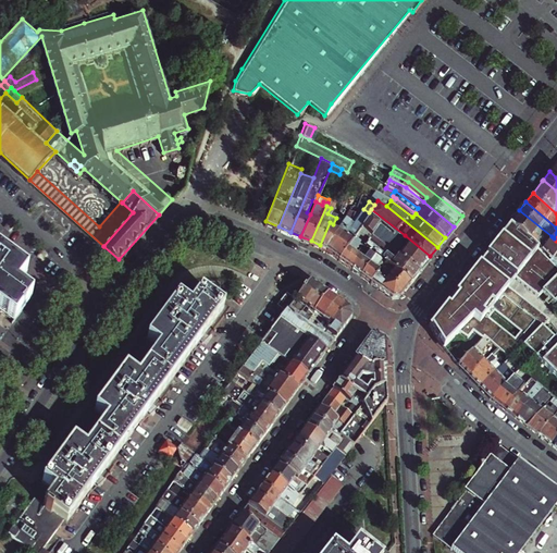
[(327,247),(330,249),(351,218),(354,212),(355,208),(350,207),(347,214),(338,226),(333,224),(330,222),(320,245),(327,247)]
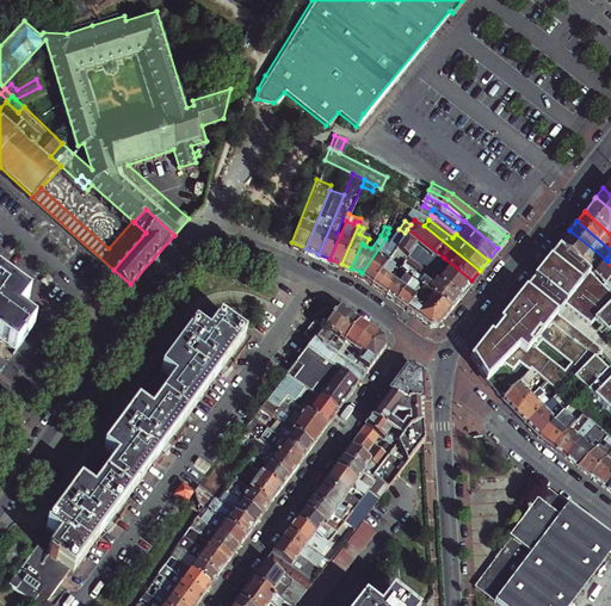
[(386,239),(362,273),(372,280),(388,257),(397,245),(405,233),(399,229),(394,235),(388,233),(386,239)]
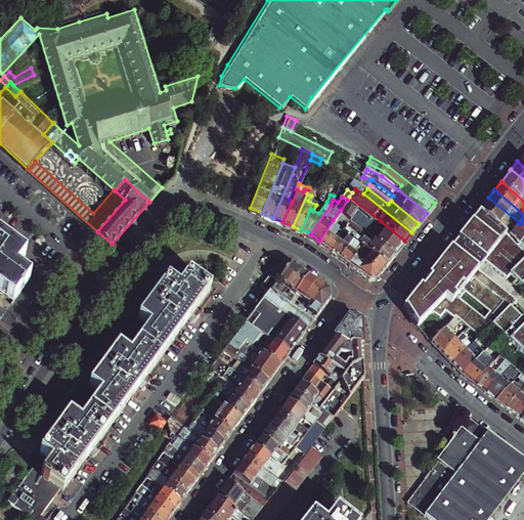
[(347,200),(341,210),(395,253),(404,241),(381,221),(349,197),(347,200)]
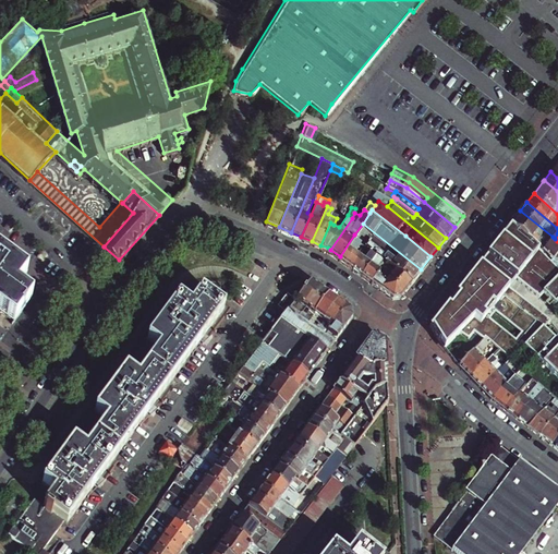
[(520,211),(511,221),(531,237),(533,235),(544,245),(553,237),(520,211)]
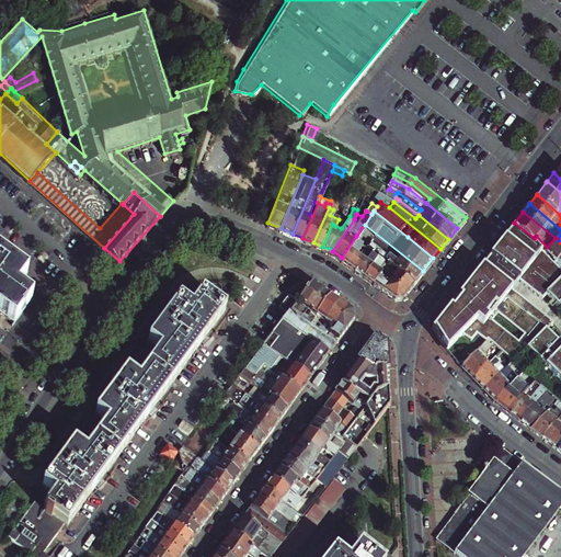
[(514,223),(497,242),(524,270),(544,291),(548,286),(560,298),(560,296),(560,268),(534,238),(514,223)]
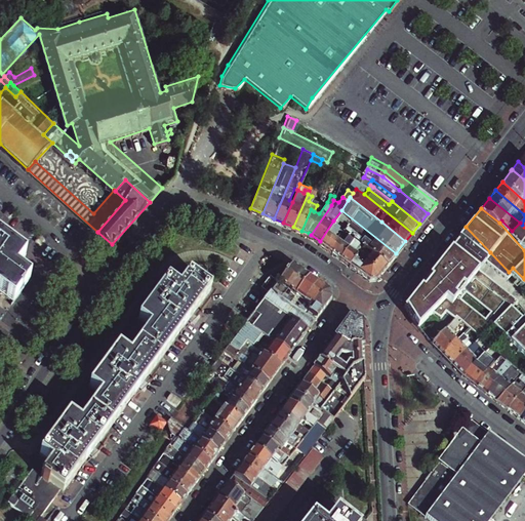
[(396,253),(341,210),(333,221),(339,226),(345,230),(347,231),(354,237),(363,244),(388,264),(396,253)]
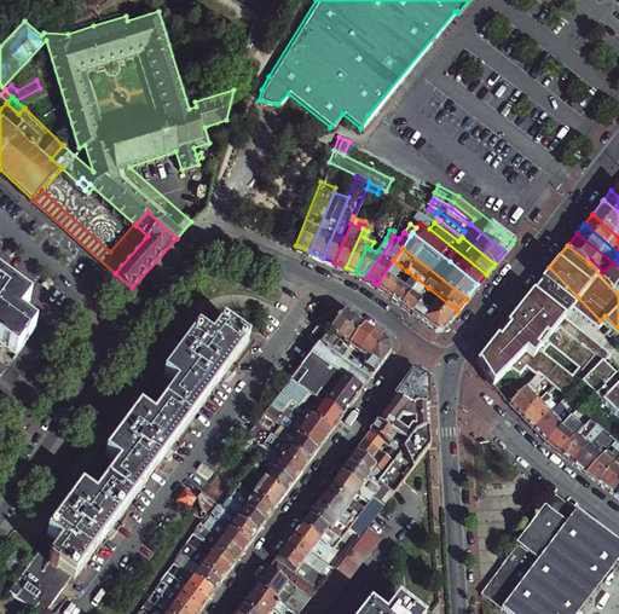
[(387,291),(397,277),(394,276),(399,268),(401,271),(401,270),(400,266),(393,260),(377,284),(387,291)]
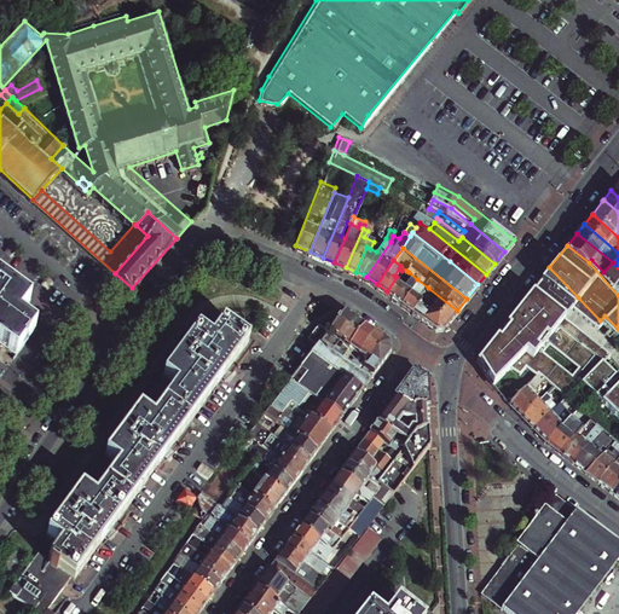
[(613,262),(603,272),(613,282),(618,274),(618,267),(615,265),(613,262)]
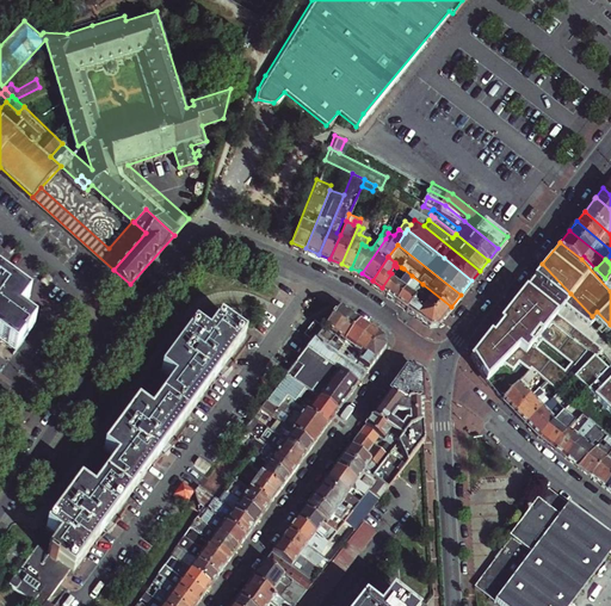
[(542,264),(534,276),(561,303),(571,294),(542,264)]
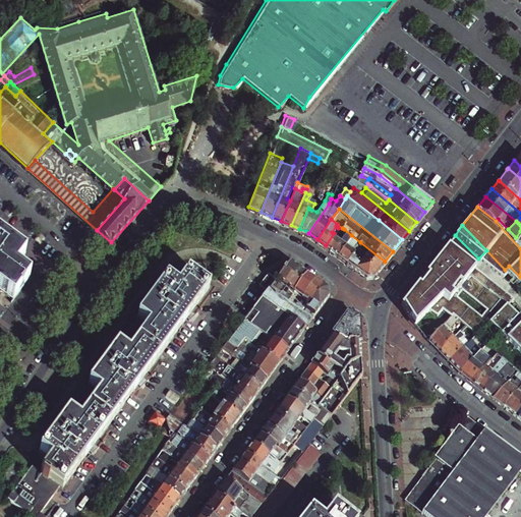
[(343,231),(339,237),(331,248),(338,253),(351,235),(344,229),(343,231)]
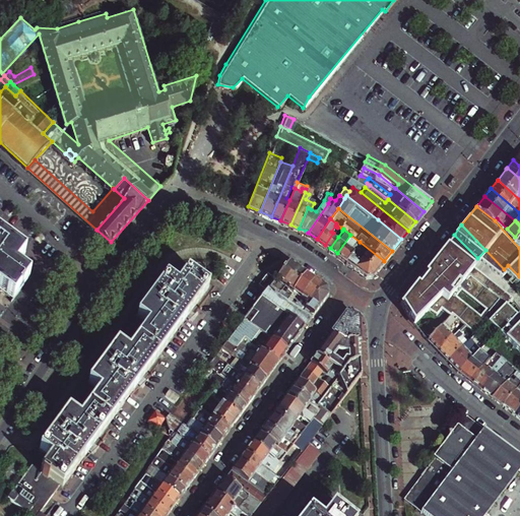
[(0,284),(13,296),(30,273),(16,263),(25,250),(0,231),(0,284)]
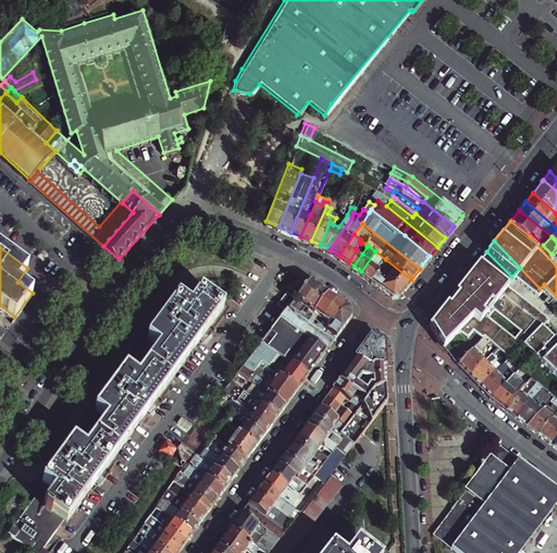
[(354,266),(362,254),(357,249),(348,262),(354,266)]
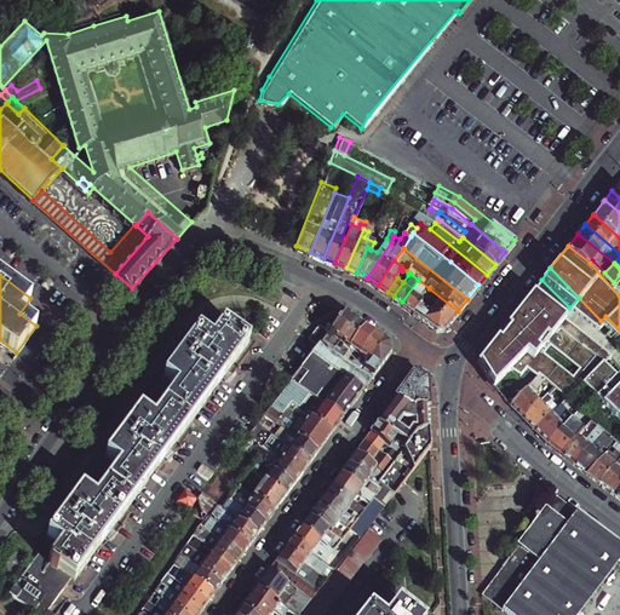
[(418,280),(402,302),(413,310),(422,299),(429,288),(418,280)]
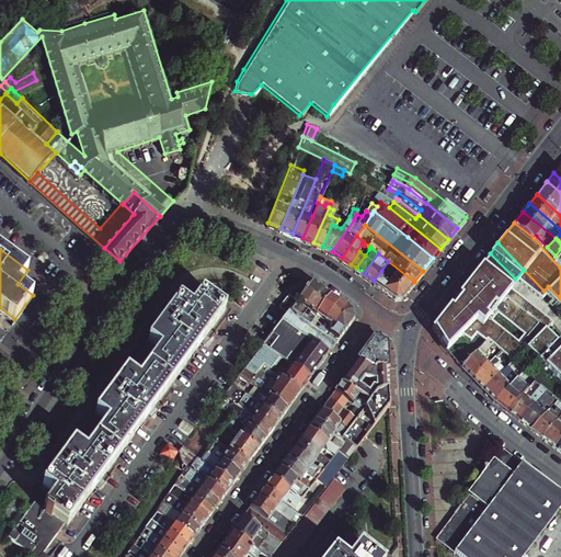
[(490,253),(441,315),(444,340),(457,324),(465,330),(470,325),(485,341),(488,339),(491,337),(511,354),(525,340),(560,376),(560,338),(548,326),(554,318),(515,279),(490,253)]
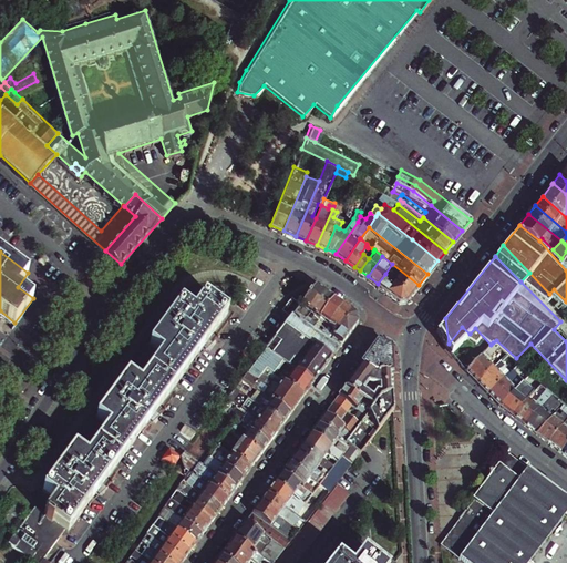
[(419,285),(392,264),(385,274),(412,293),(419,285)]
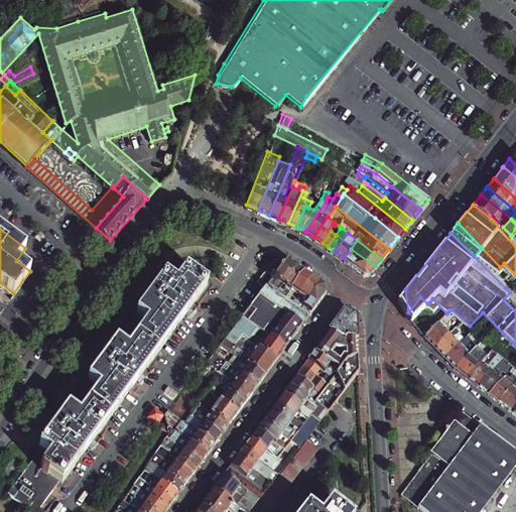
[(351,249),(344,258),(364,272),(371,271),(375,266),(351,249)]
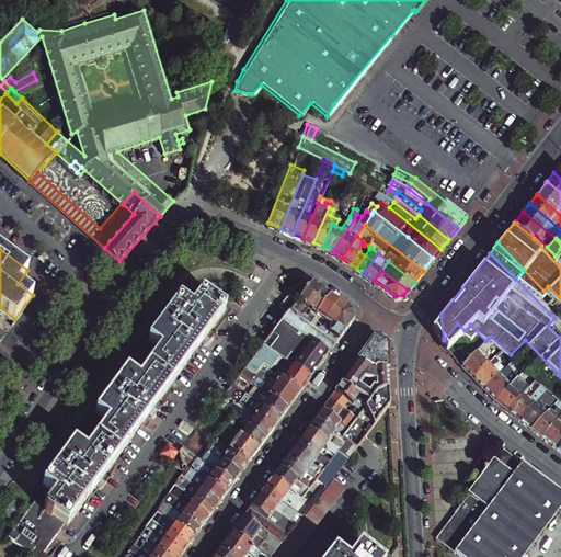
[(287,310),(282,318),(328,352),(334,343),(328,338),(324,336),(321,333),(316,329),(312,327),(310,325),(307,322),(299,317),(301,315),(300,314),(307,306),(315,311),(330,292),(312,279),(297,298),(287,310)]
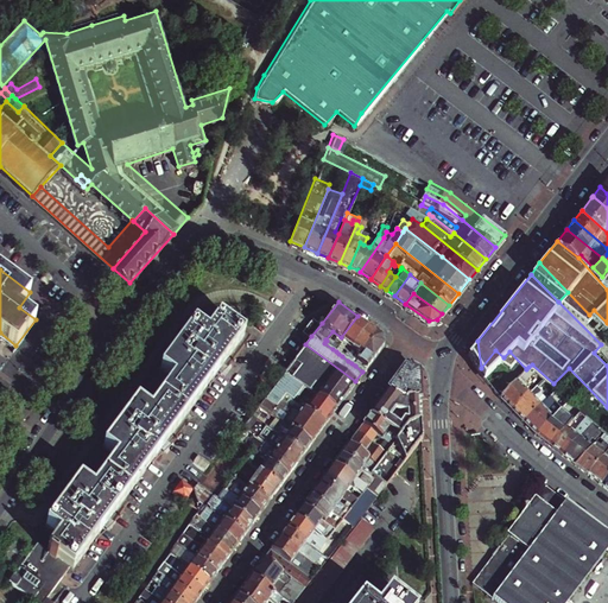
[(48,547),(38,540),(10,581),(39,602),(42,602),(48,596),(71,564),(74,566),(120,503),(244,332),(220,313),(208,330),(195,321),(162,367),(175,375),(151,408),(138,399),(105,444),(116,454),(94,486),(81,476),(48,521),(61,531),(48,547)]
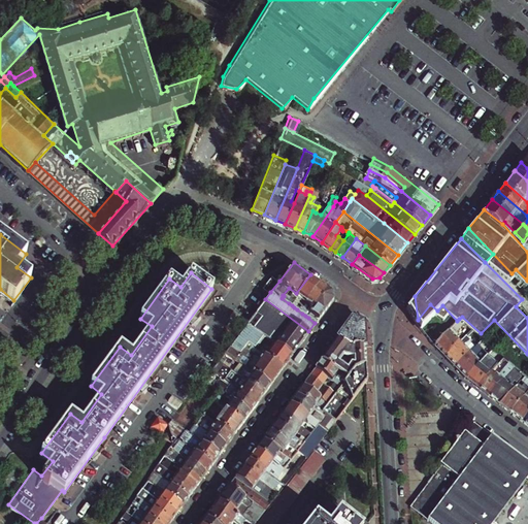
[(262,286),(270,292),(279,281),(271,274),(262,286)]
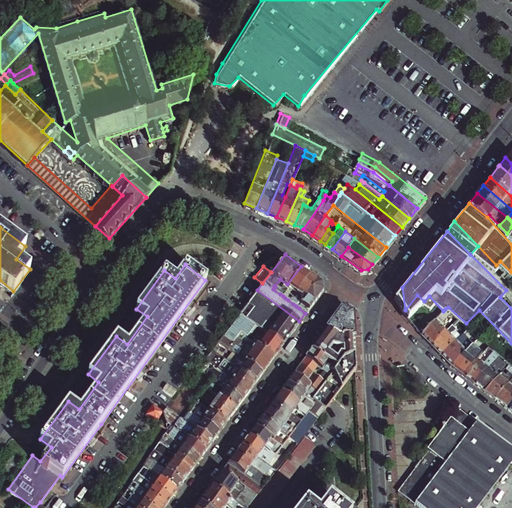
[(288,300),(309,272),(301,266),(287,284),(291,286),(286,292),(288,293),(285,298),(288,300)]
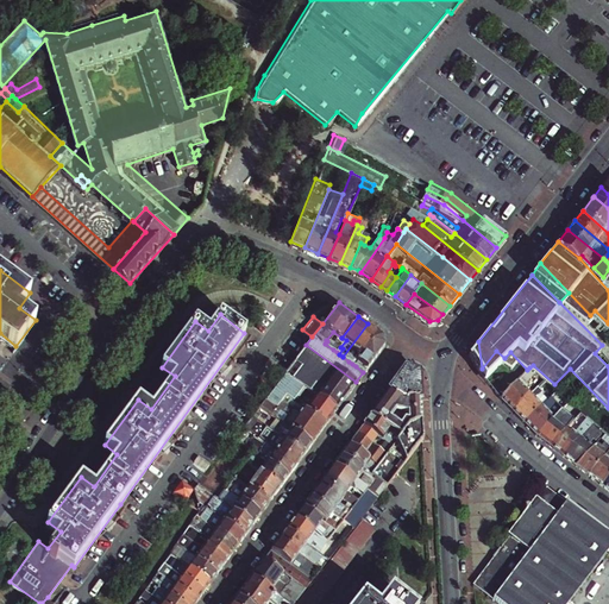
[(362,352),(378,331),(368,323),(343,357),(349,362),(358,350),(362,352)]
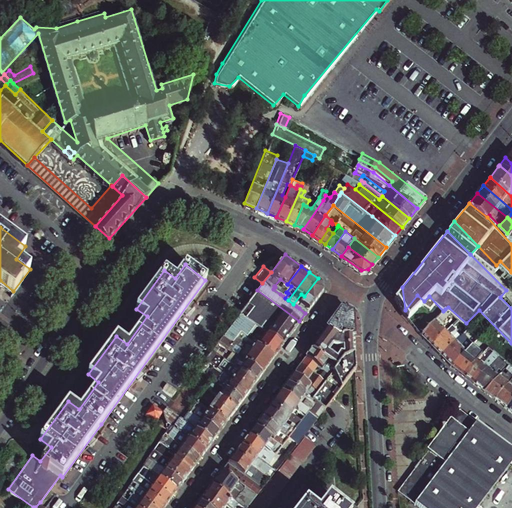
[(322,281),(318,278),(304,296),(296,306),(299,308),(300,306),(302,308),(305,305),(309,308),(323,288),(322,281)]
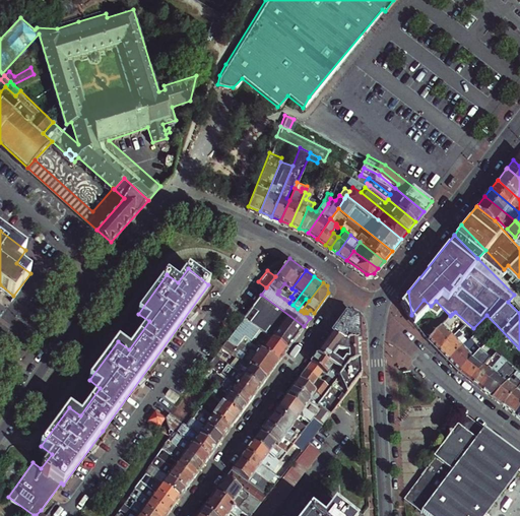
[(287,348),(304,326),(261,295),(244,316),(248,319),(251,315),(256,318),(252,322),(287,348)]
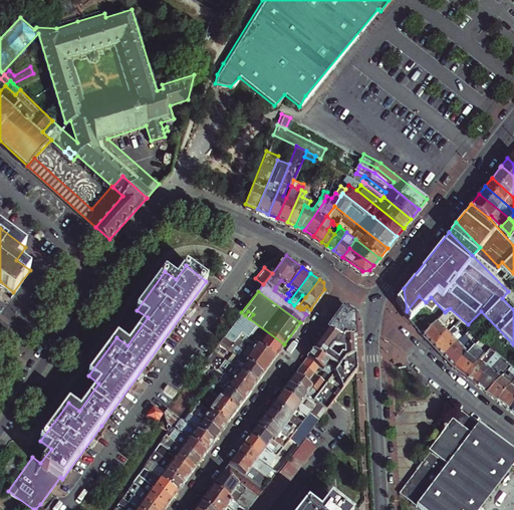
[(297,307),(305,297),(302,295),(294,305),(297,307)]
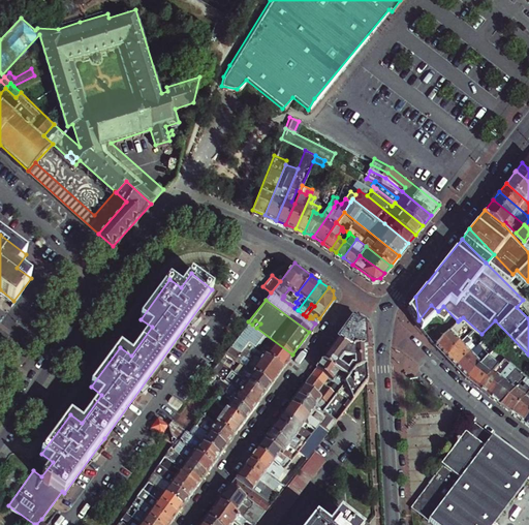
[(351,317),(322,358),(347,376),(354,368),(367,361),(364,320),(351,317)]
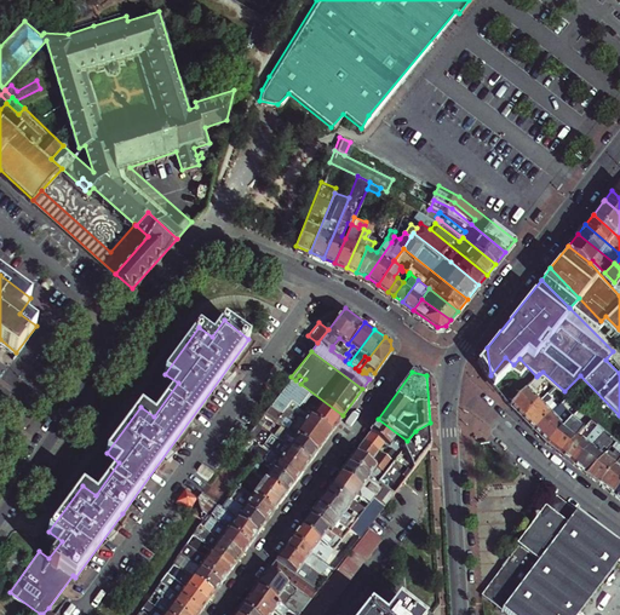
[(332,430),(343,415),(300,384),(296,380),(291,377),(279,392),(270,404),(281,413),(287,404),(291,400),(309,413),(332,430)]
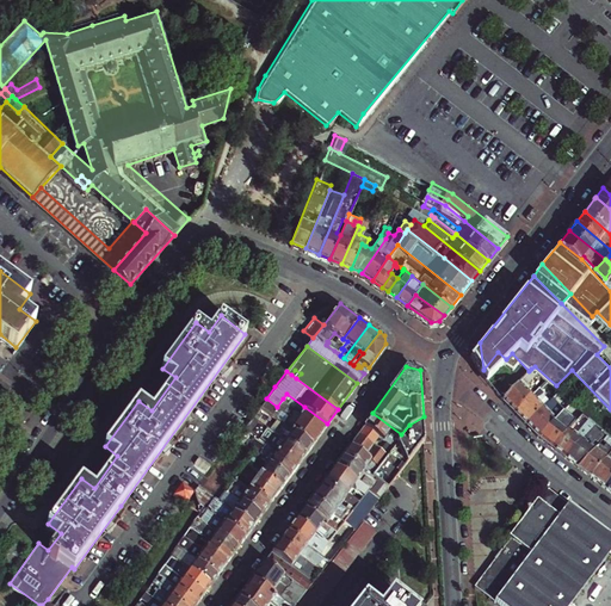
[(503,397),(514,409),(534,391),(520,378),(517,383),(503,397)]
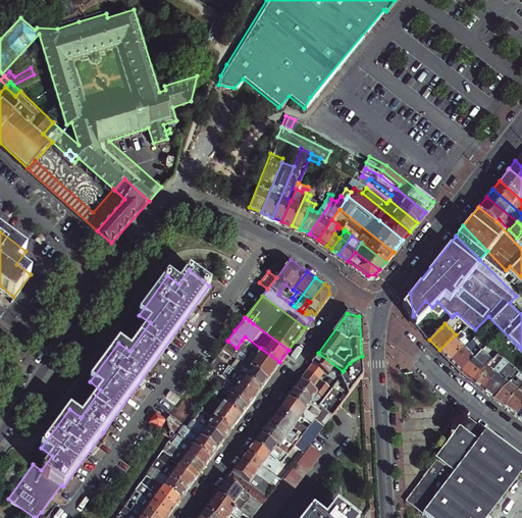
[(439,350),(450,360),(465,345),(456,334),(439,350)]
